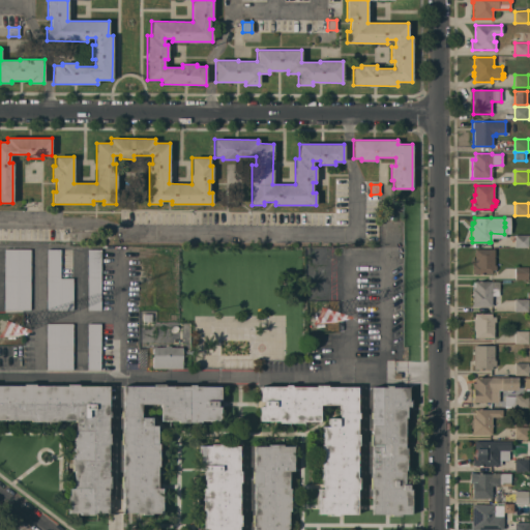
[(514,247),(514,235),(514,229),(529,229),(529,234),(528,234),(528,247),(514,247)]
